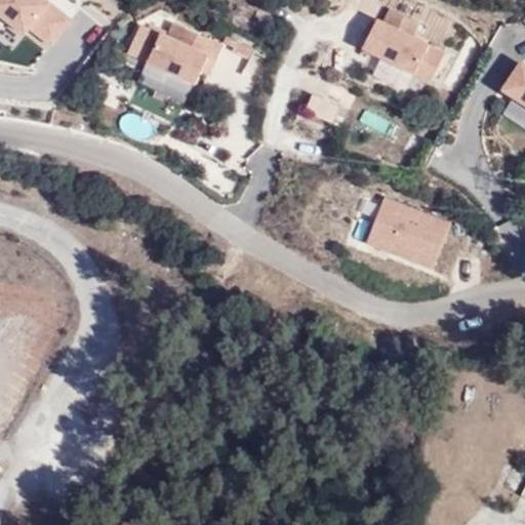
[(74,22),(46,0),(0,0),(0,21),(27,41),(34,34),(53,48),(74,22)]
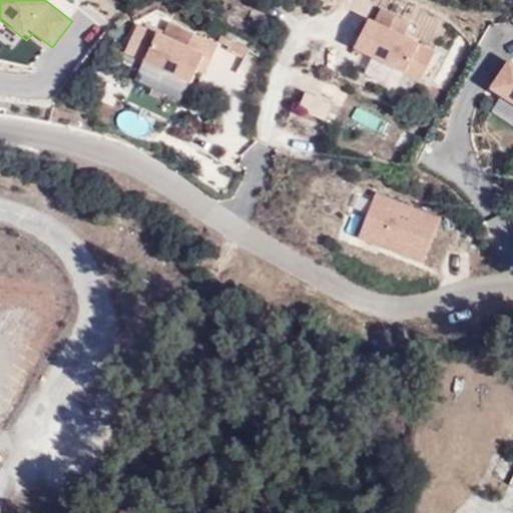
[(412,21),(381,6),(376,21),(371,20),(355,54),(422,83),(438,51),(404,38),(412,21)]
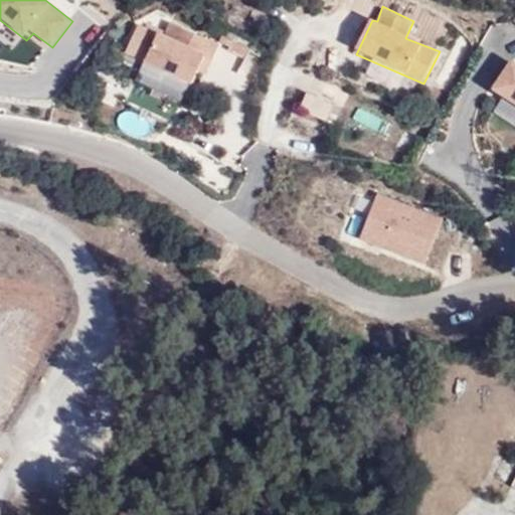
[(164,36),(138,24),(127,53),(146,63),(193,88),(198,72),(206,75),(219,44),(170,23),(164,36)]
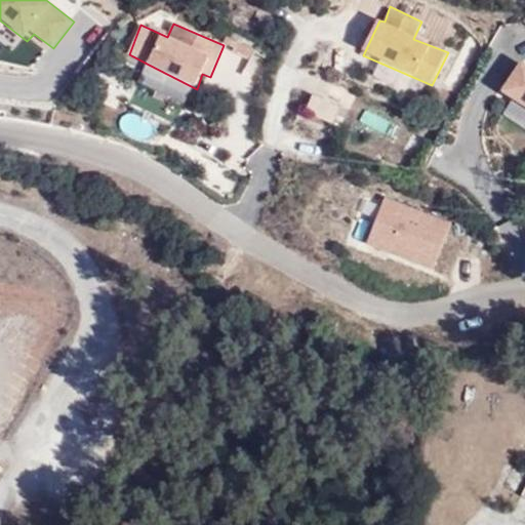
[(524,59),(518,55),(497,85),(512,94),(503,108),(524,121),(524,59)]
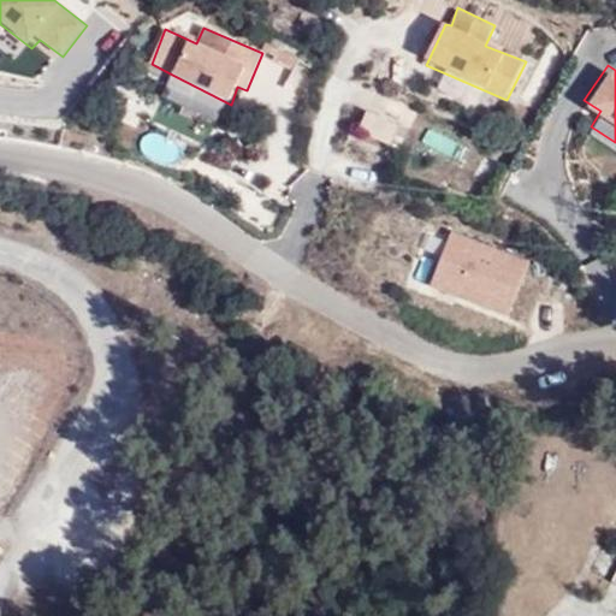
[(391,143),(398,120),(363,108),(355,131),(391,143)]
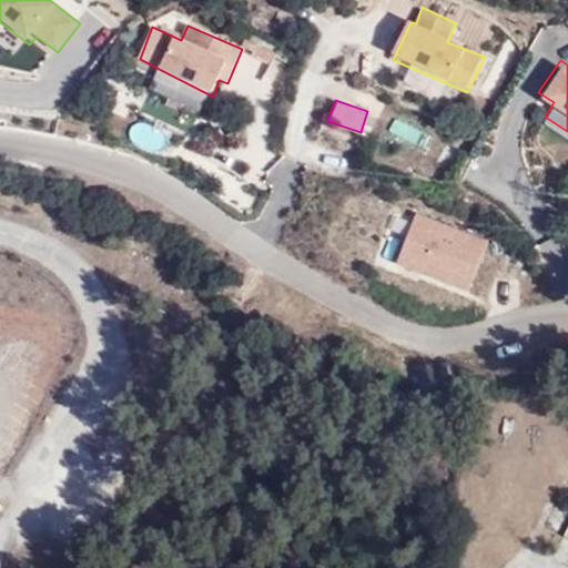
[(422,148),(429,129),(394,114),(386,133),(422,148)]
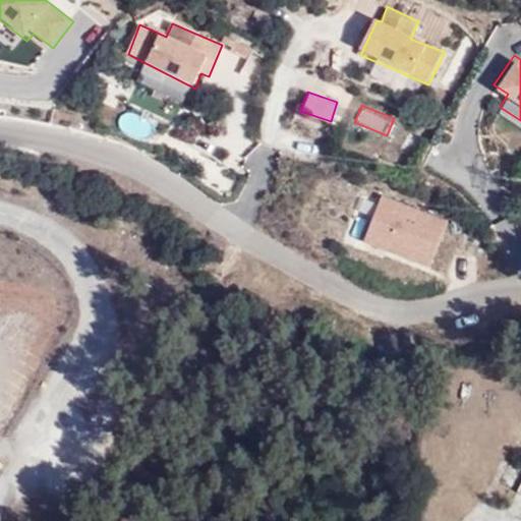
[(448,221),(383,194),(365,242),(431,270),(448,221)]
